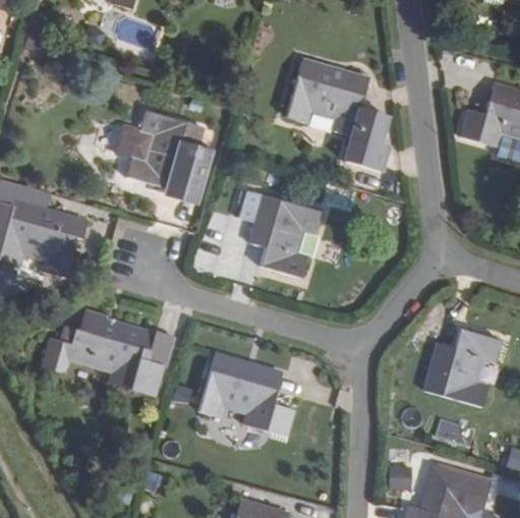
[(362,108),(370,77),(303,57),(287,113),(308,119),(312,111),(336,118),(333,127),(354,133),(346,162),(382,172),(389,146),(382,141),(389,116),(362,108)]
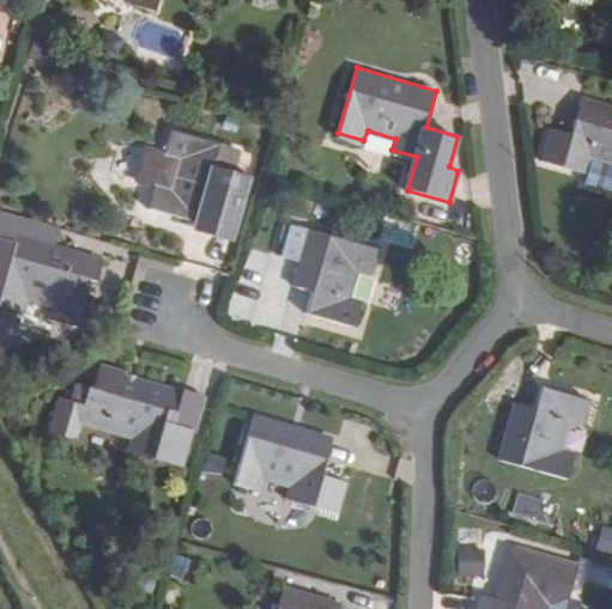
[(551,131),(543,158),(588,171),(591,160),(611,165),(611,105),(582,97),(570,135),(551,131)]
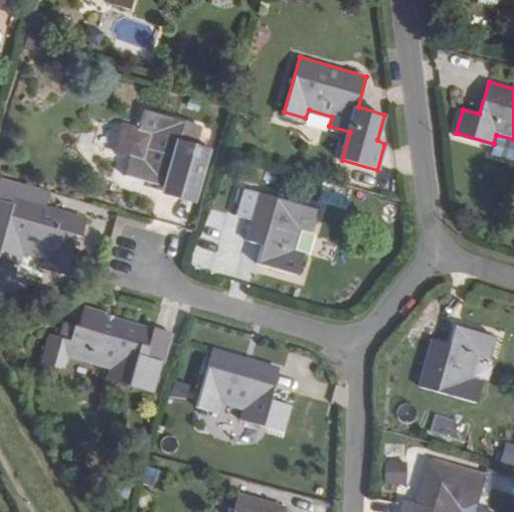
[(183,188),(201,127),(145,110),(139,128),(123,124),(116,150),(133,154),(127,173),(183,188)]
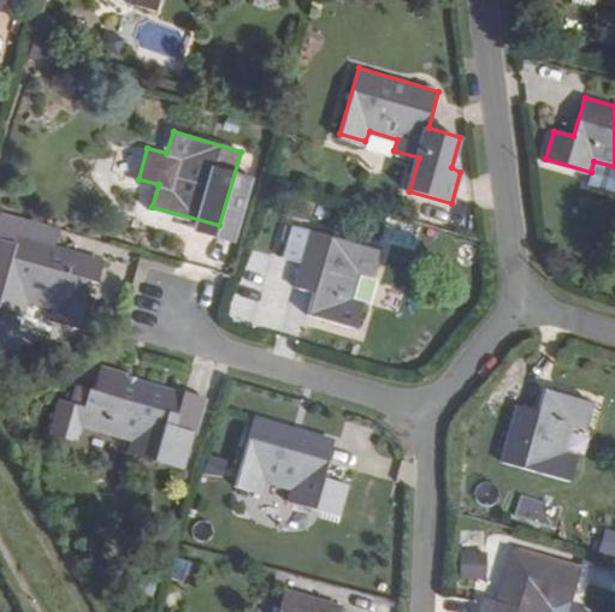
[(614,166),(593,161),(591,172),(614,178),(614,166)]
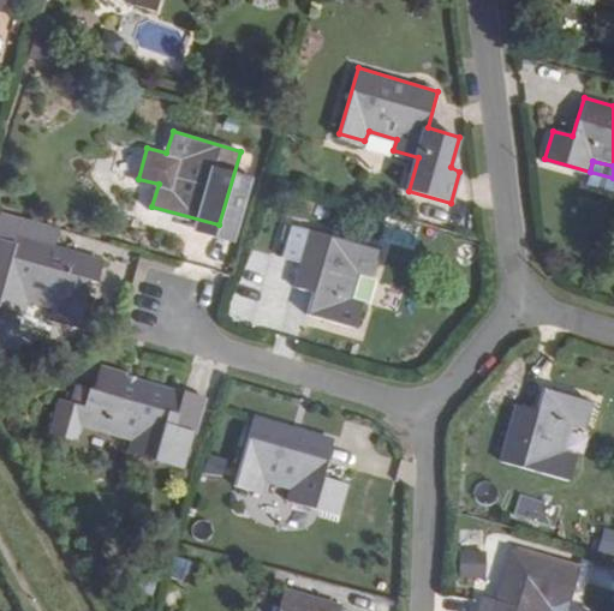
[(302,259),(296,283),(310,288),(304,312),(352,327),(358,305),(346,300),(355,271),(368,275),(375,251),(291,226),(284,255),(302,259)]
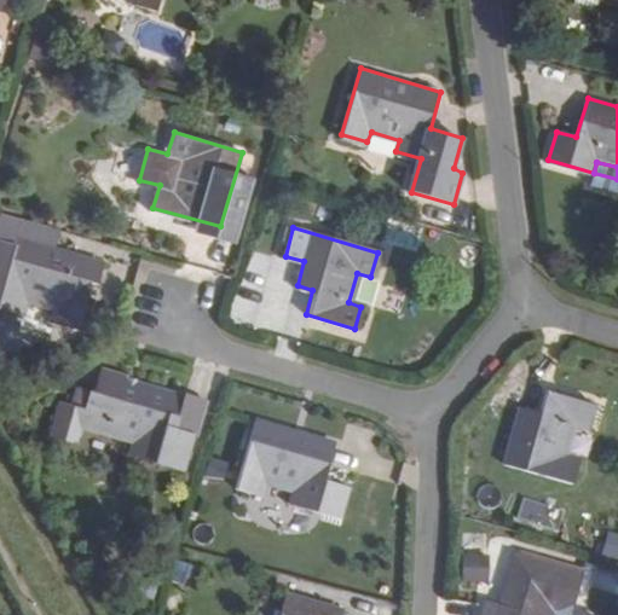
[(29,301),(52,307),(50,317),(79,325),(92,283),(97,283),(104,261),(18,238),(0,300),(0,302),(26,311),(29,301)]
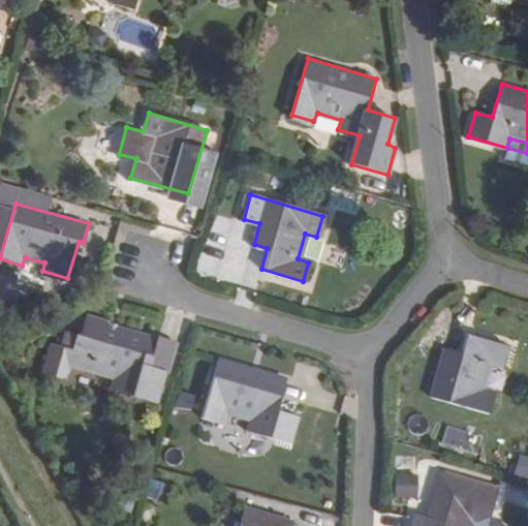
[(313,259),(319,242),(316,237),(305,234),(298,258),(308,263),(313,259)]
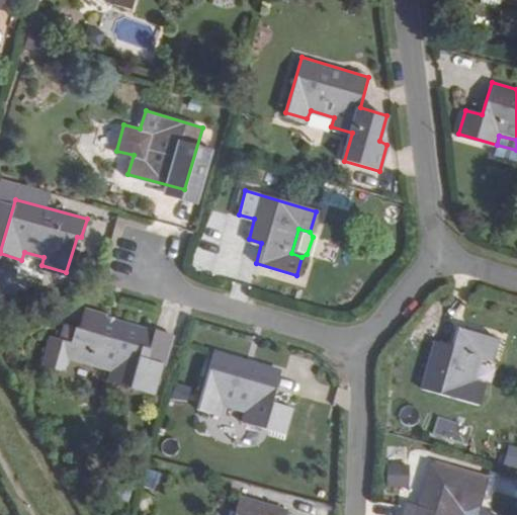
[(44,257),(24,252),(21,260),(18,271),(37,276),(41,265),(44,257)]
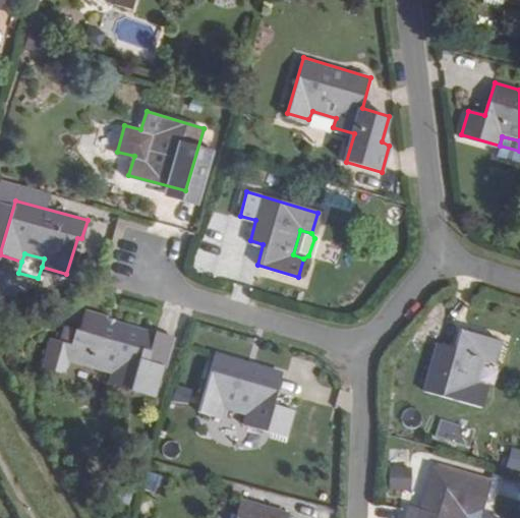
[(167,365),(175,337),(114,319),(115,315),(85,306),(80,327),(78,327),(70,355),(114,368),(110,380),(132,387),(145,348),(150,349),(147,359),(167,365)]
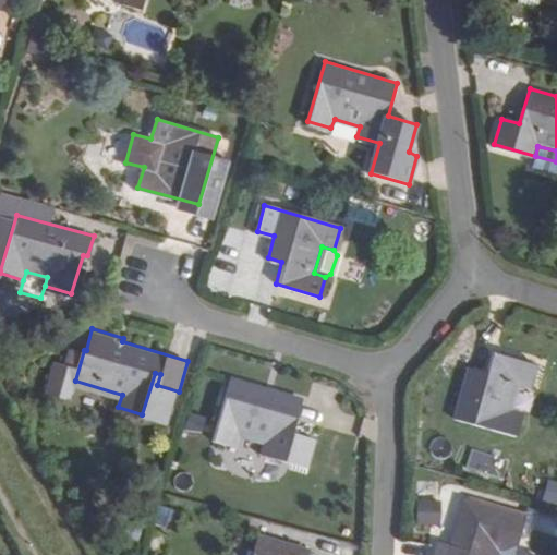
[(493,351),(486,371),(470,365),(455,415),(515,433),(521,411),(510,408),(519,382),(529,385),(535,363),(493,351)]
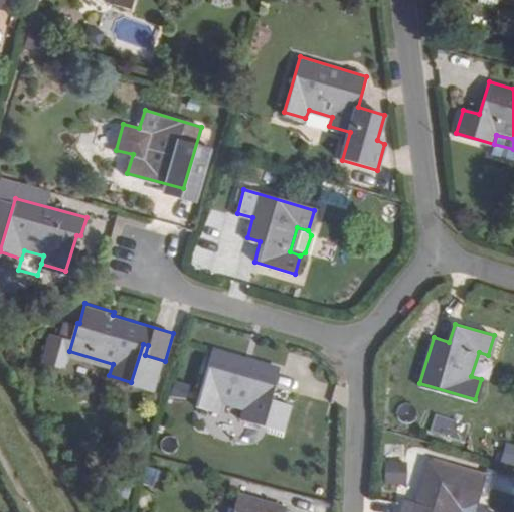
[(264,421),(280,367),(213,349),(198,402),(218,409),(220,400),(244,407),(241,415),(264,421)]
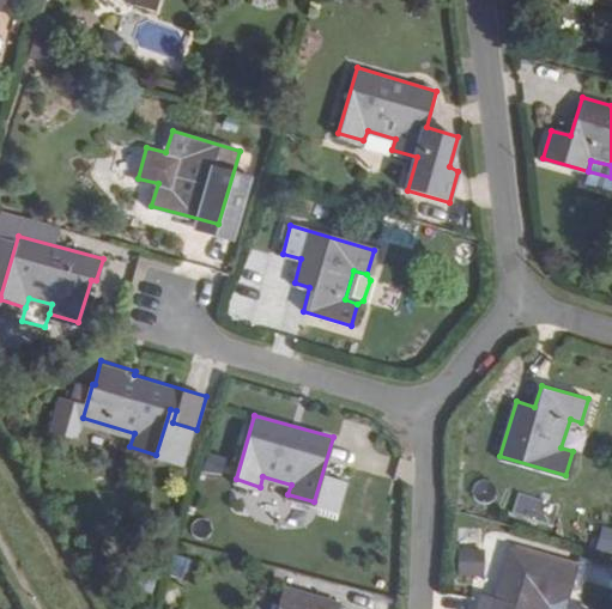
[(460,543),(459,576),(485,577),(486,544),(460,543)]
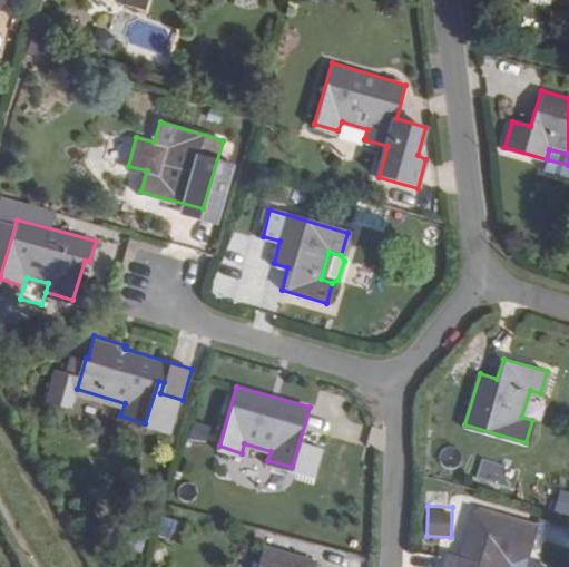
[(444,551),(440,566),(511,566),(513,564),(522,566),(533,525),(473,508),(459,556),(444,551)]
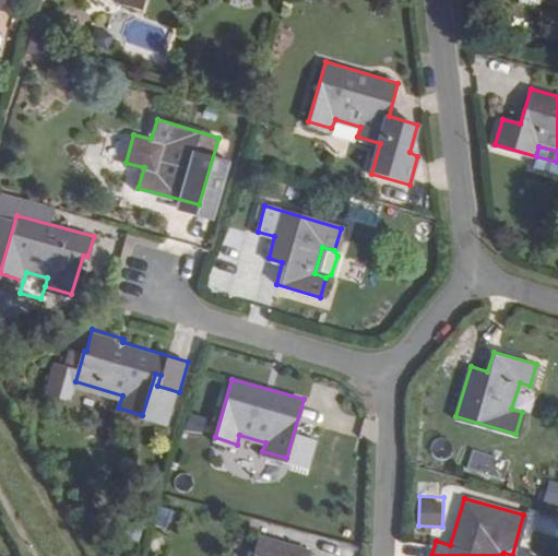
[(307,555),(309,549),(260,535),(253,555),(307,555)]
